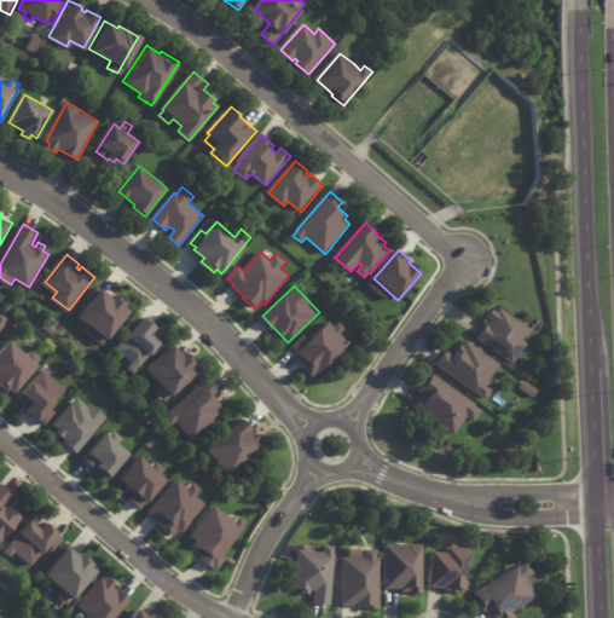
[(104,289),(113,296),(116,292),(127,301),(125,305),(131,311),(104,345),(85,329),(88,323),(79,316),(102,287),(104,289)]
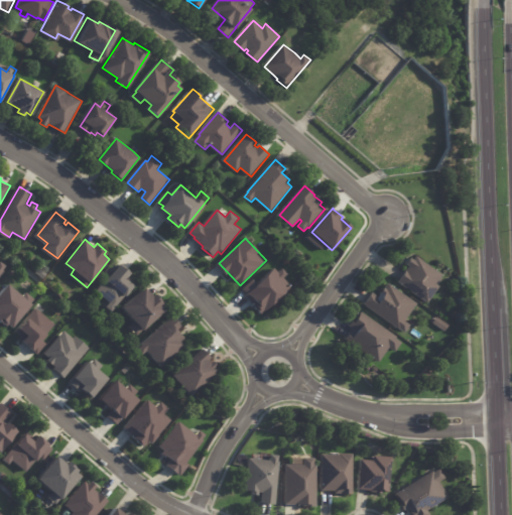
[(442,275),(435,284),(439,287),(428,302),(399,281),(409,267),(406,264),(410,258),(413,260),(416,256),(442,275)]
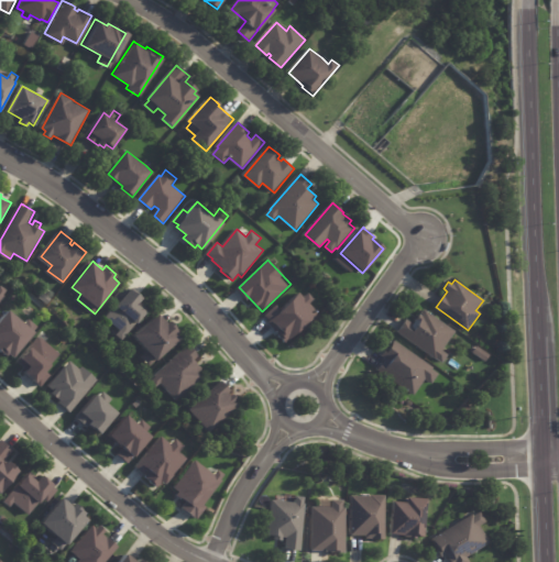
[(136,295),(138,295),(134,298),(145,307),(119,339),(112,332),(116,328),(101,316),(111,304),(110,302),(125,285),(136,295)]
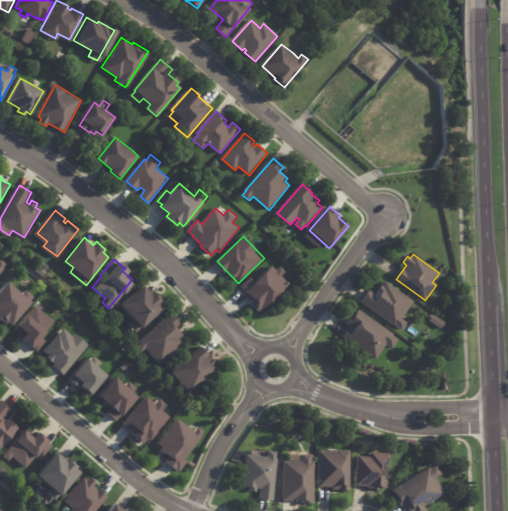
[(260,312),(255,305),(256,304),(251,299),(252,298),(242,287),(252,278),(256,282),(273,266),(277,271),(281,267),(286,272),(282,276),(290,284),(260,312)]
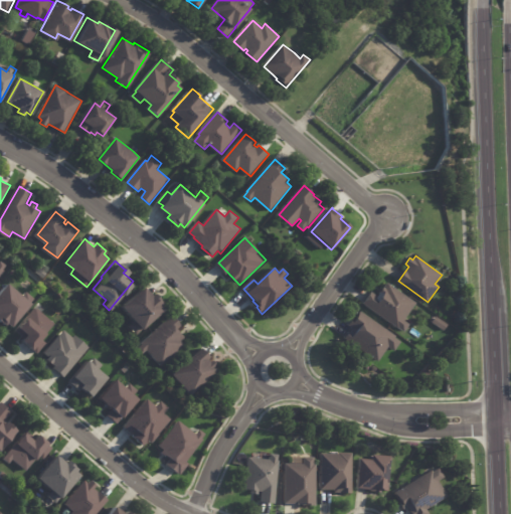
[(0,285),(3,282),(19,296),(23,291),(31,298),(7,326),(2,322),(0,324),(0,285)]
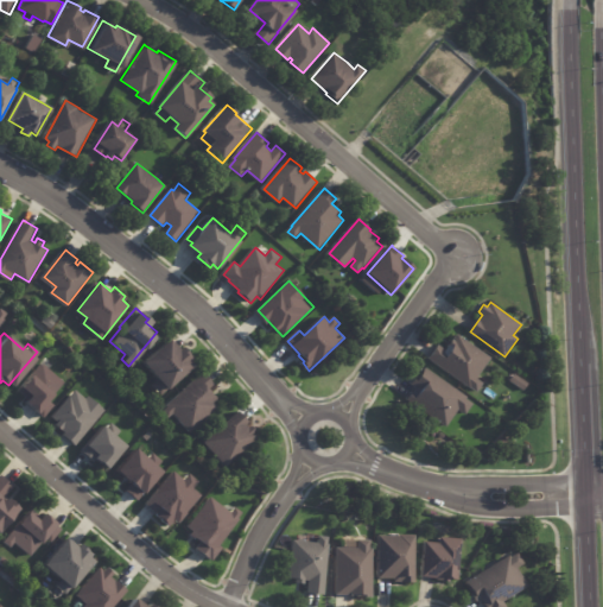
[(481,373),(477,379),(483,384),(477,393),(430,358),(439,345),(449,352),(452,346),(450,343),(454,339),(454,340),(458,334),(492,359),(481,373)]
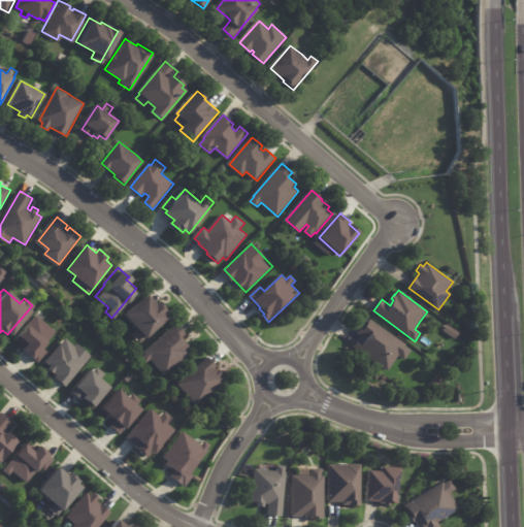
[(144,294),(153,302),(156,300),(162,307),(160,309),(164,314),(136,339),(129,332),(134,328),(121,311),(142,292),(144,294)]
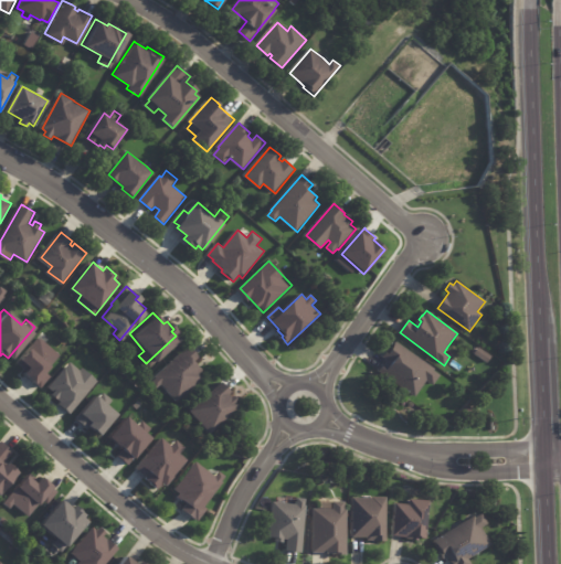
[(22,368),(19,372),(30,382),(31,381),(36,385),(46,374),(42,370),(56,353),(36,336),(27,348),(25,347),(12,360),(22,368)]
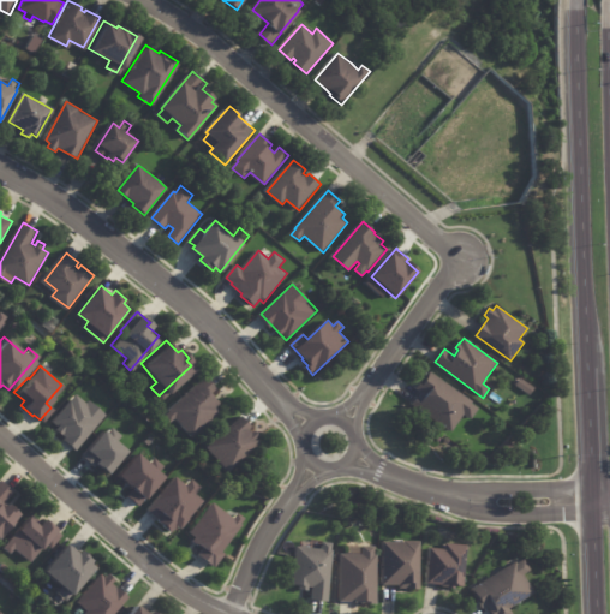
[(414,401),(418,397),(420,399),(423,394),(416,389),(429,370),(473,401),(472,404),(479,409),(471,419),(464,415),(452,431),(412,404),(414,401)]
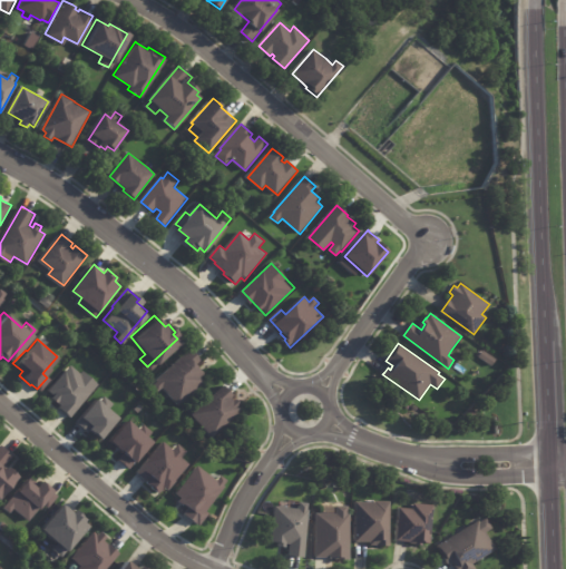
[(198,369),(202,372),(197,376),(202,381),(176,403),(160,385),(155,391),(149,384),(154,380),(153,379),(188,347),(197,357),(193,362),(198,369)]
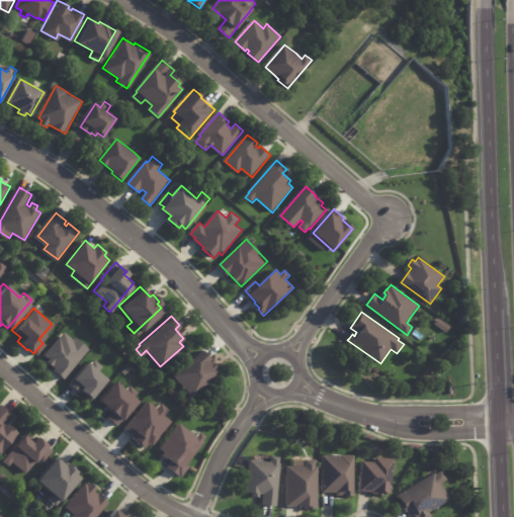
[(440,318),(451,326),(447,332),(436,325),(440,318)]
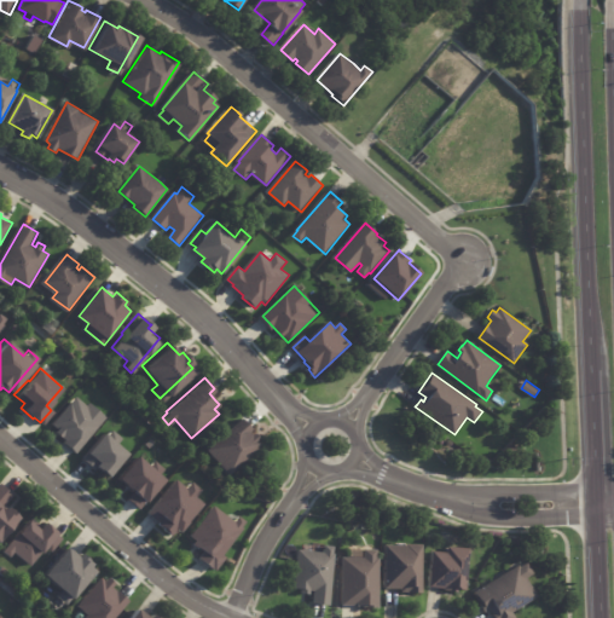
[(77,451),(65,442),(68,439),(58,431),(61,428),(56,425),(80,396),(90,404),(92,402),(109,416),(79,452),(77,451)]
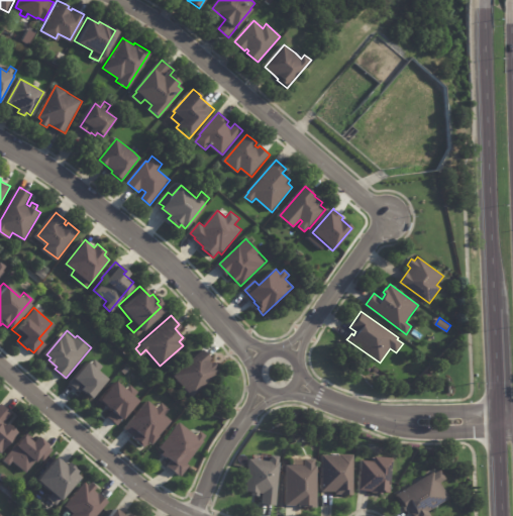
[(202,348),(210,357),(207,359),(209,363),(211,360),(215,365),(213,367),(217,371),(189,396),(171,375),(201,348),(202,348)]
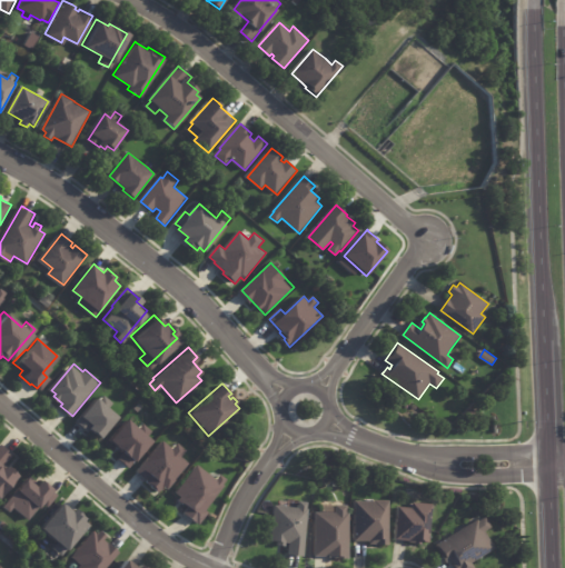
[(76,415),(77,415),(72,420),(83,430),(86,428),(89,431),(89,430),(95,436),(114,415),(92,396),(76,415)]
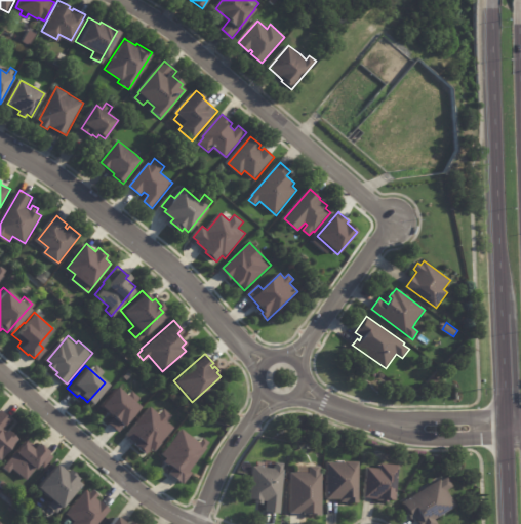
[(114,385),(136,405),(115,430),(106,421),(110,416),(102,410),(103,409),(97,404),(114,385)]
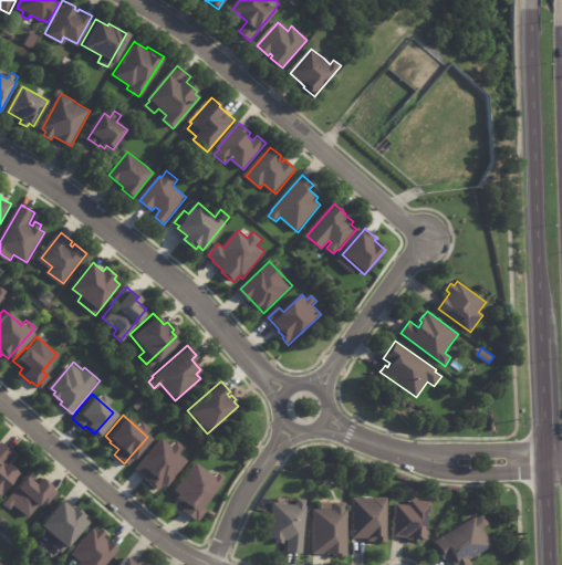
[(160,483),(158,481),(153,488),(141,477),(143,475),(132,467),(159,437),(167,445),(173,438),(181,446),(176,451),(184,458),(160,483)]
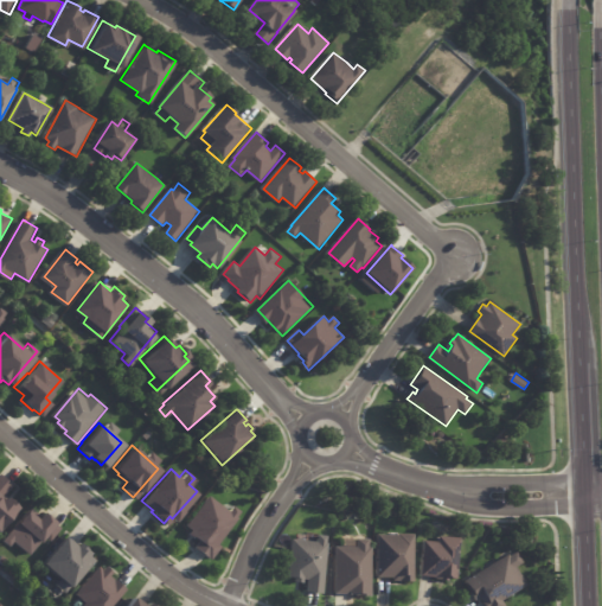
[(4,473),(15,485),(7,495),(20,508),(0,528),(0,477),(4,473)]
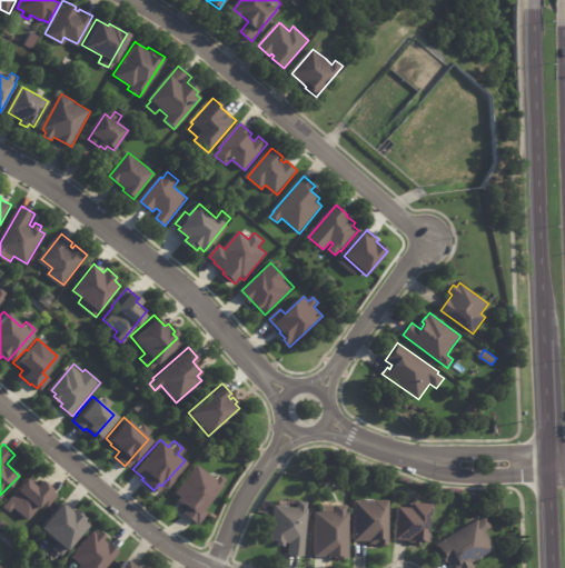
[(191,520),(180,511),(184,506),(174,499),(177,495),(172,491),(195,462),(214,478),(217,472),(224,477),(220,482),(221,484),(201,508),(205,510),(195,522),(191,520)]
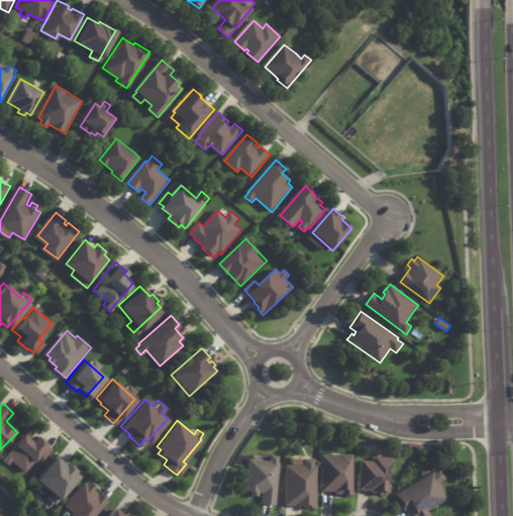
[(38,434),(55,448),(44,459),(39,455),(36,459),(37,460),(27,472),(14,459),(9,463),(4,458),(16,445),(15,444),(25,433),(33,441),(38,434)]
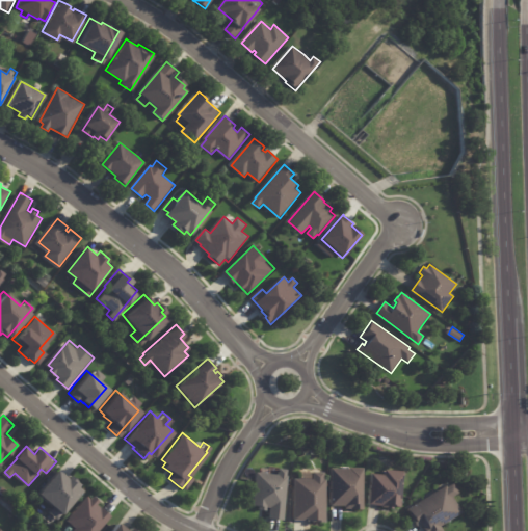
[(358,507),(347,507),(347,504),(333,503),(335,468),(352,468),(352,467),(366,467),(364,507),(358,507)]
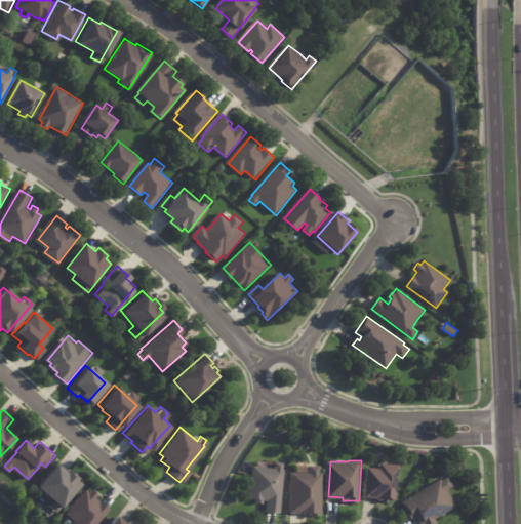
[(280,511),(267,510),(268,499),(264,498),(264,502),(256,501),(257,498),(251,497),(254,465),(277,468),(278,461),(285,462),(284,469),(286,469),(281,512),(280,511)]
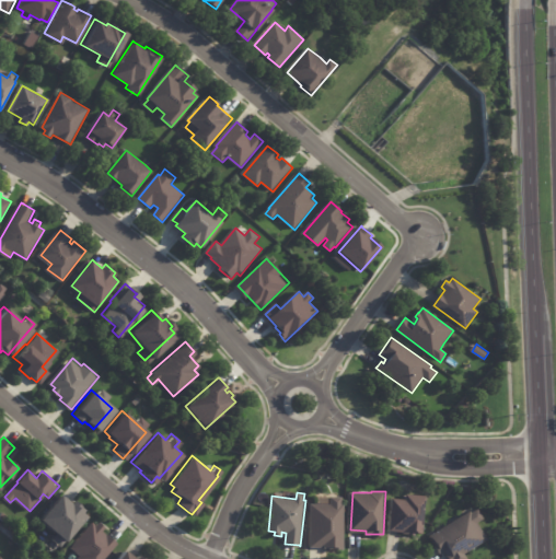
[(409,533),(398,532),(398,530),(386,528),(389,497),(402,498),(402,492),(423,495),(418,532),(409,531),(409,533)]
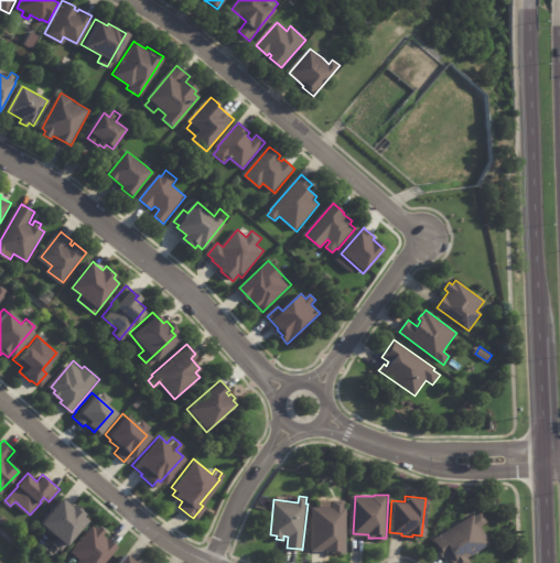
[(63,499),(72,507),(75,504),(86,512),(84,516),(89,520),(62,551),(58,548),(57,549),(53,545),(55,544),(54,543),(58,538),(41,523),(63,498),(63,499)]
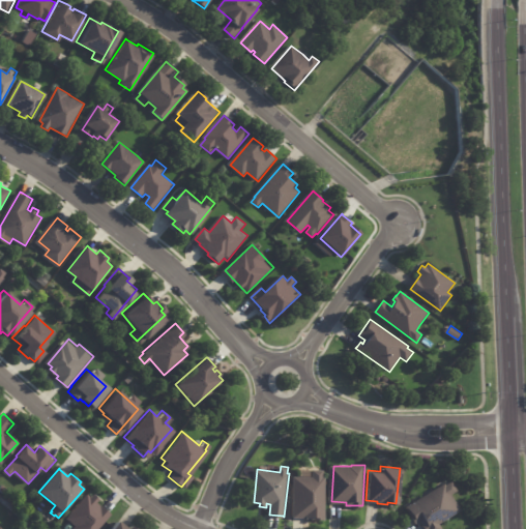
[(313,519),(313,517),(295,517),(295,475),(314,476),(314,469),(325,469),(325,476),(327,476),(326,519),(313,519)]
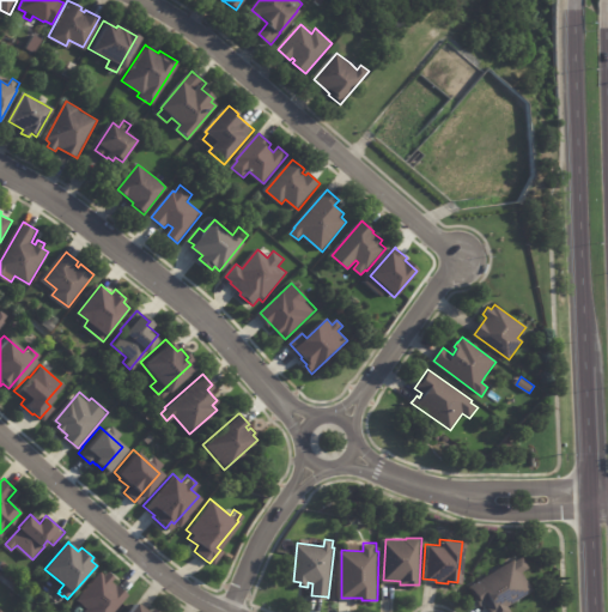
[(505,611),(488,611),(485,606),(486,605),(482,600),(476,604),(473,598),(475,597),(468,585),(512,558),(520,555),(526,565),(520,570),(530,588),(505,604),(509,610),(505,611)]
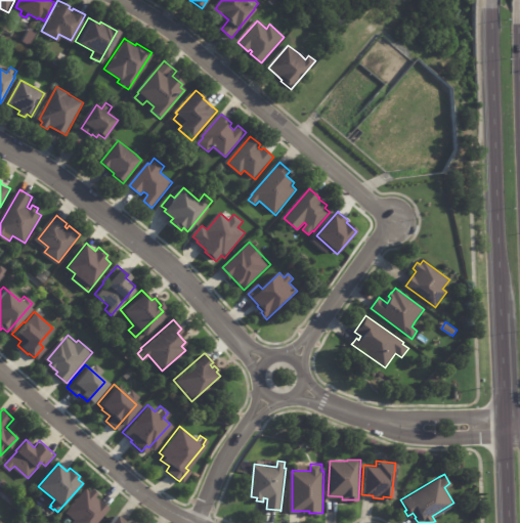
[(96,490),(99,493),(97,495),(112,508),(97,522),(73,522),(76,520),(67,512),(88,488),(91,491),(94,488),(96,490)]
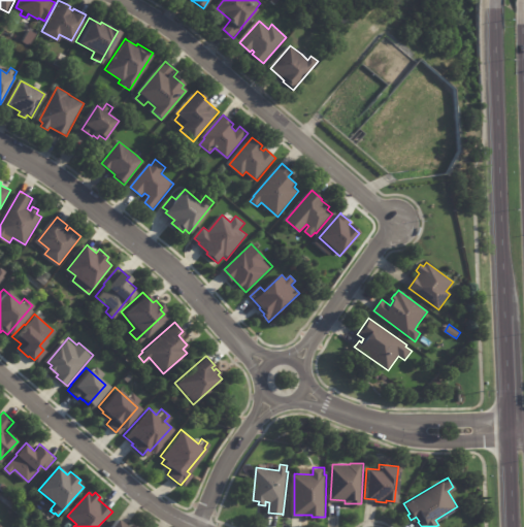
[(132,526),(119,518),(111,526),(132,526)]
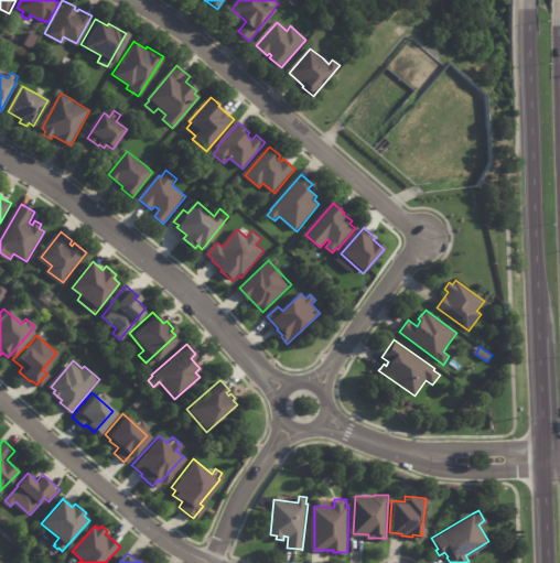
All buildings are outlined.
